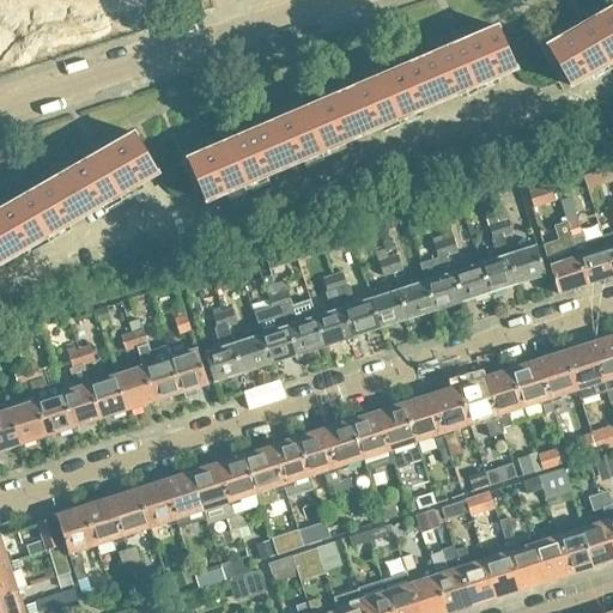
[(0,0),(0,52),(26,18),(127,4),(126,0),(0,0)]
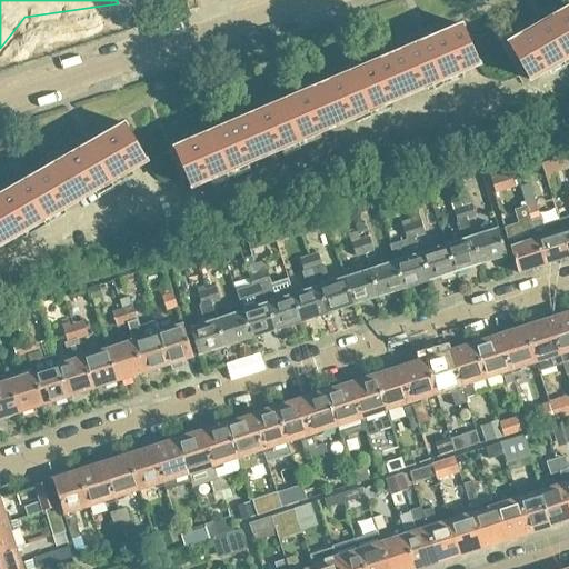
[(529,80),(568,57),(568,9),(547,22),(548,23),(543,26),(539,29),(538,28),(509,45),(529,80)]
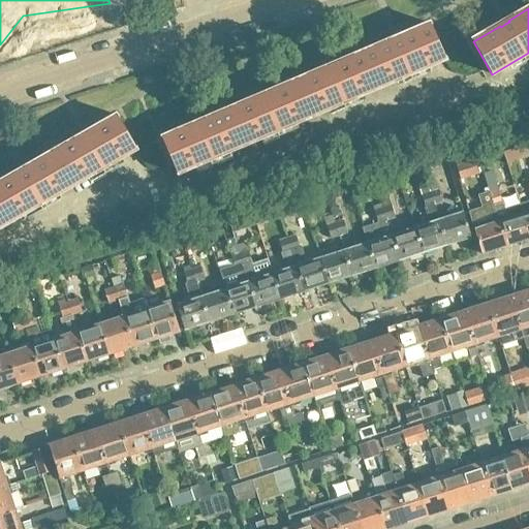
[(377,89),(445,60),(441,53),(430,25),(400,37),(401,38),(397,40),(392,42),(392,41),(363,54),(377,89)]
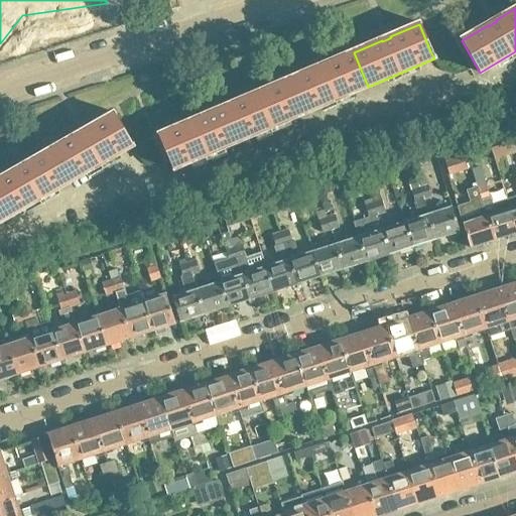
[(303,115),(368,87),(354,52),(325,65),(326,66),(323,68),(317,69),(317,68),(289,80),(303,115)]
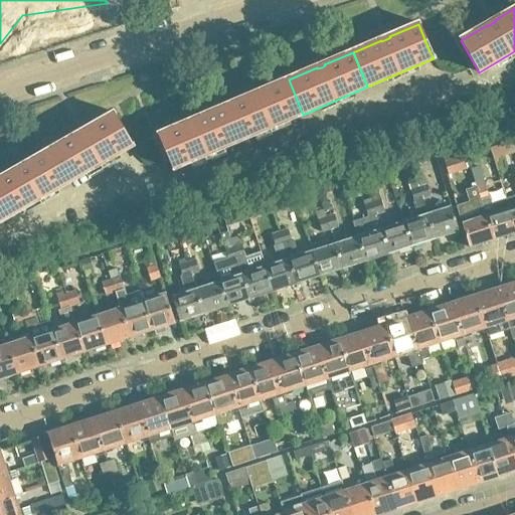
[(261,92),(261,93),(258,95),(252,97),(251,95),(223,107),(238,142),(303,115),(289,79),(261,92)]
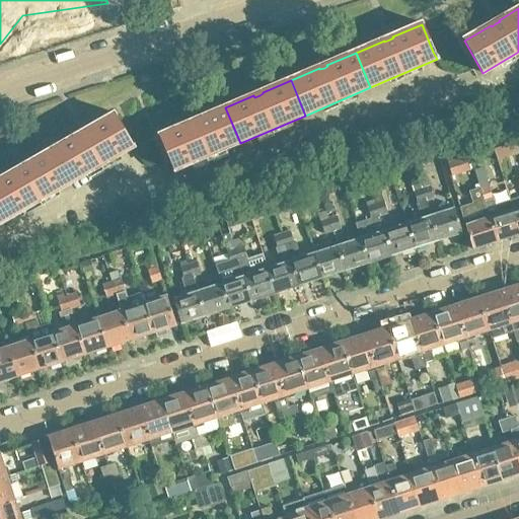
[(173,171),(240,143),(225,107),(197,120),(197,122),(194,123),(189,125),(189,124),(159,136),(173,171)]
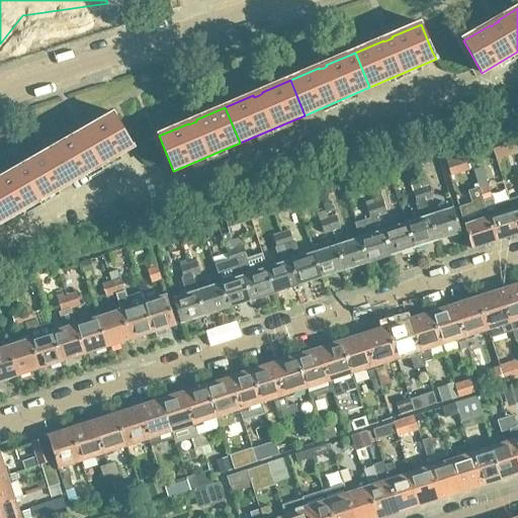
[(70,182),(133,147),(130,142),(114,114),(86,130),(87,131),(83,133),(79,136),(78,135),(52,150),(70,182)]
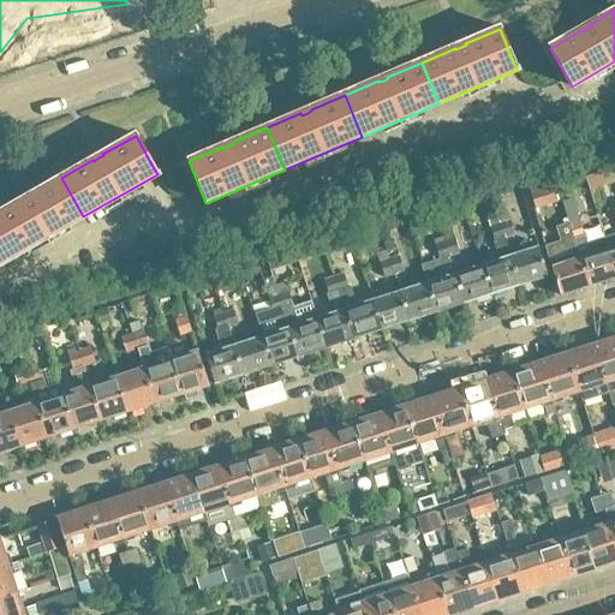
[(614,179),(611,168),(601,171),(605,185),(614,180),(614,179)]
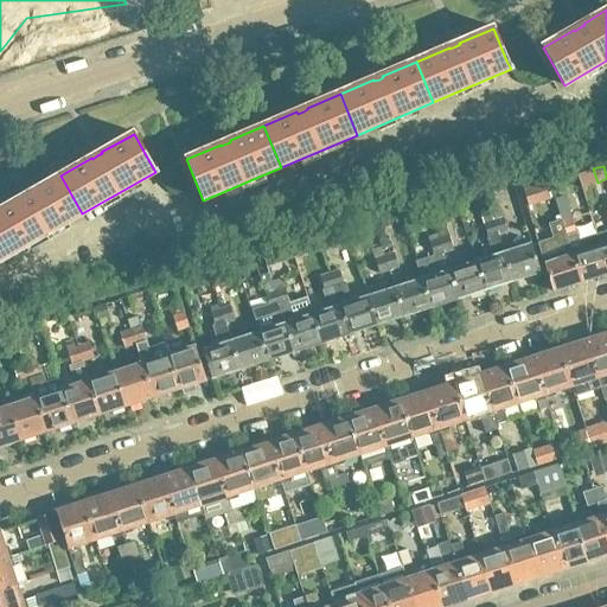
[(0,235),(11,255),(82,213),(61,176),(30,193),(30,195),(26,197),(21,199),(20,198),(0,209),(0,235)]
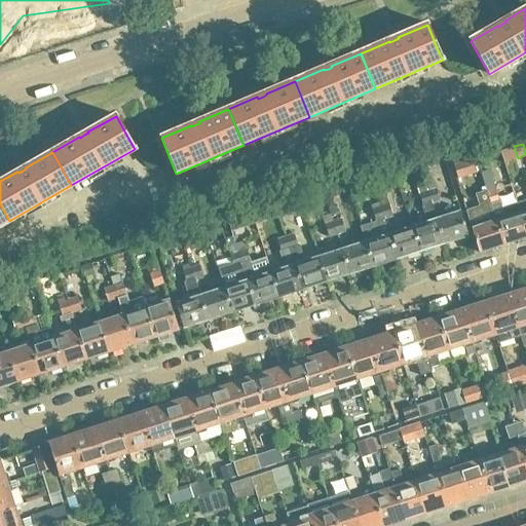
[(525,171),(523,172),(525,182),(525,199),(515,203),(525,237),(525,171)]
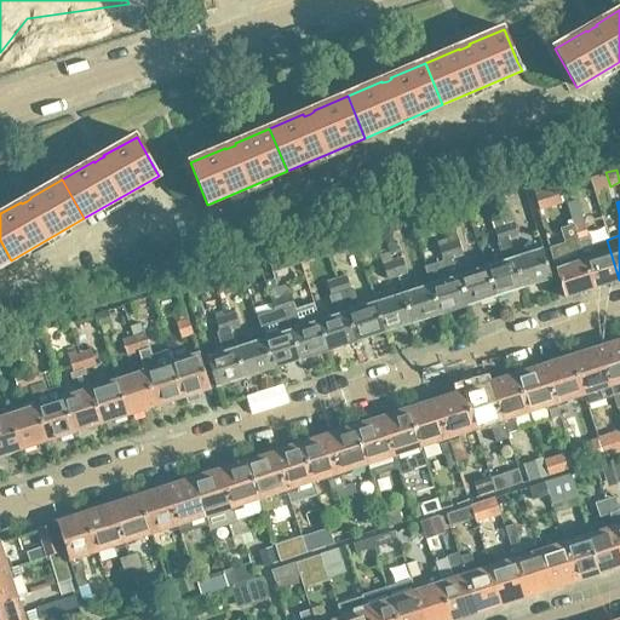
[(619,281),(619,280),(607,240),(593,244),(591,237),(589,237),(585,224),(580,210),(570,212),(575,228),(573,228),(578,244),(581,257),(592,291),(619,281)]
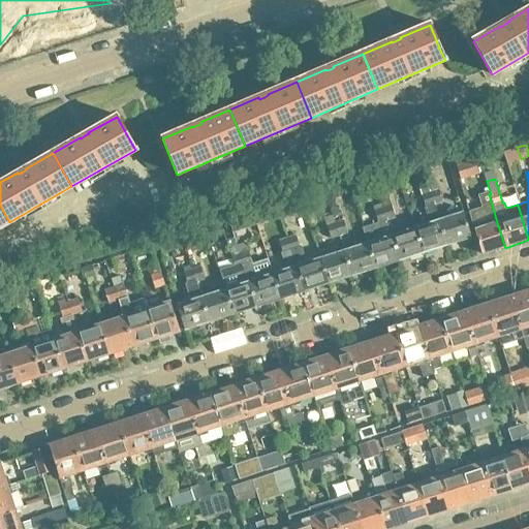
[(435,181),(426,184),(433,206),(442,203),(435,181)]
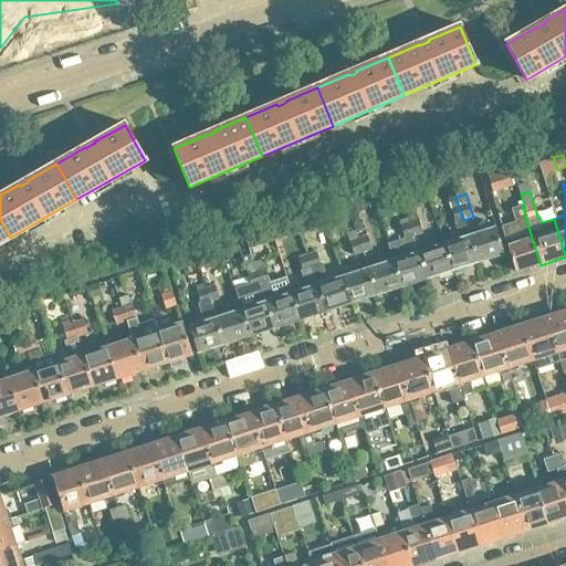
[(468,233),(463,220),(456,197),(448,199),(451,209),(449,209),(457,237),(442,241),(452,272),(478,264),(468,233)]
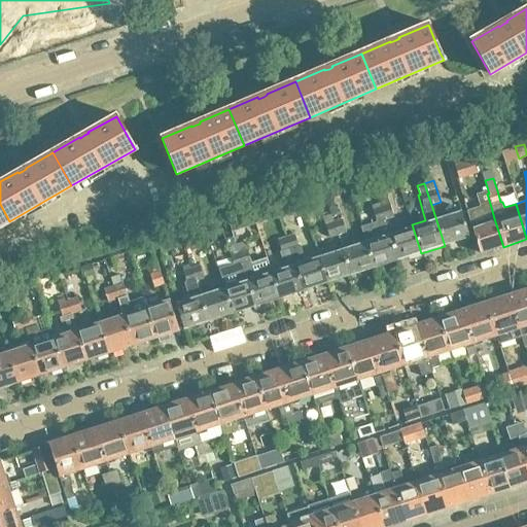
[(0,225),(9,221),(0,204),(0,225)]
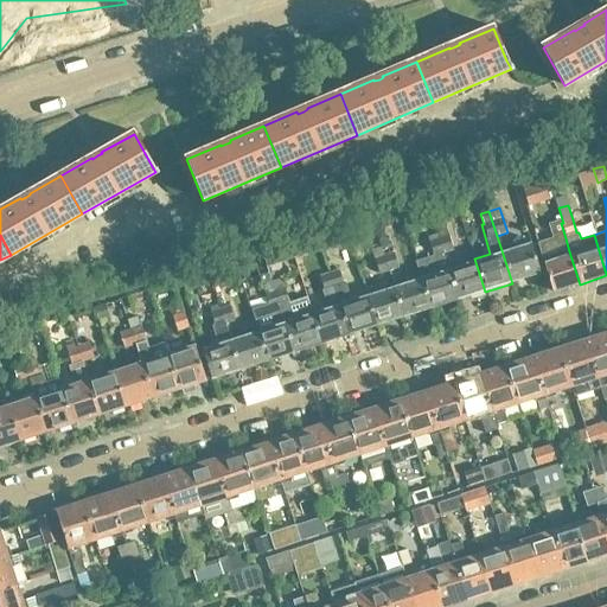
[(452,250),(447,236),(438,238),(442,254),(452,250)]
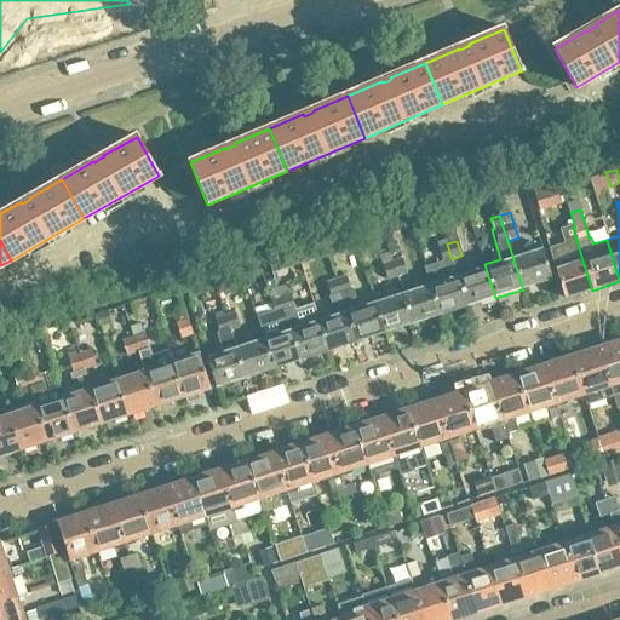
[(390,252),(388,252),(395,277),(406,274),(396,242),(388,245),(390,252)]
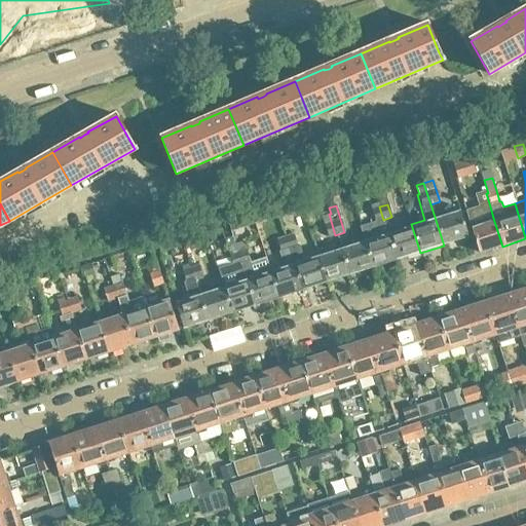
[(387,231),(383,220),(379,207),(371,210),(375,222),(360,227),(364,239),(373,268),(397,260),(387,231)]
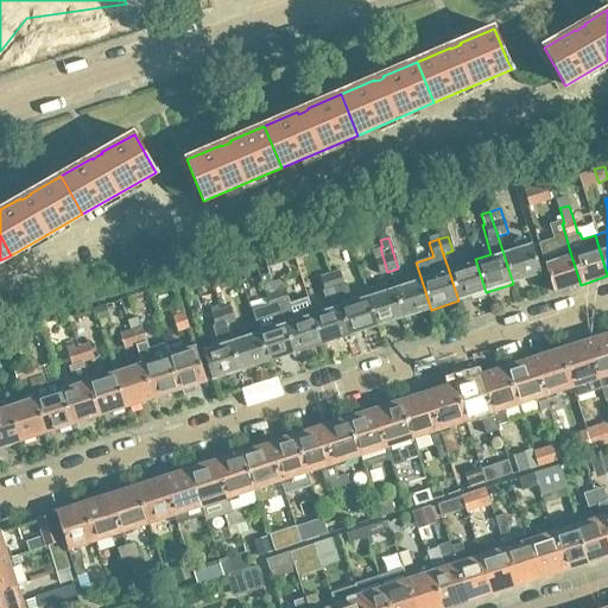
[(540,274),(530,241),(502,251),(513,284),(540,274)]
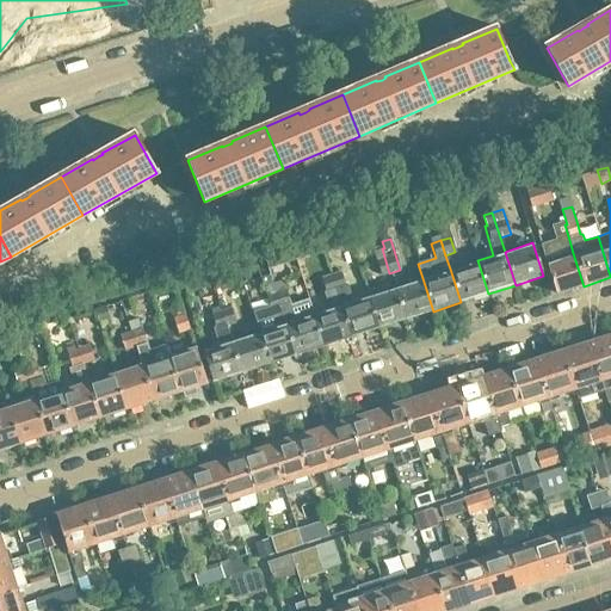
[(380,276),(389,273),(382,248),(372,252),(380,276)]
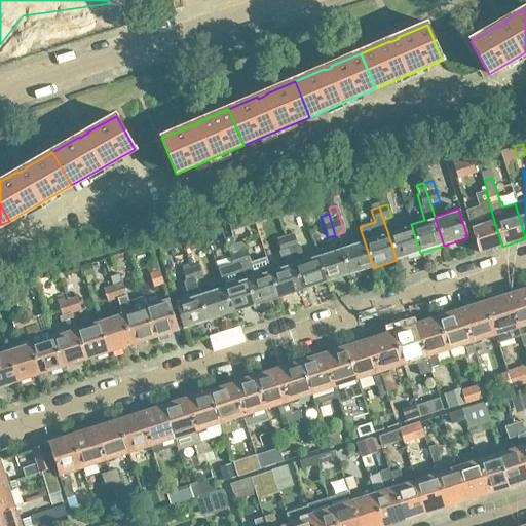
[(502,247),(493,218),(470,226),(473,235),(479,254),(502,247)]
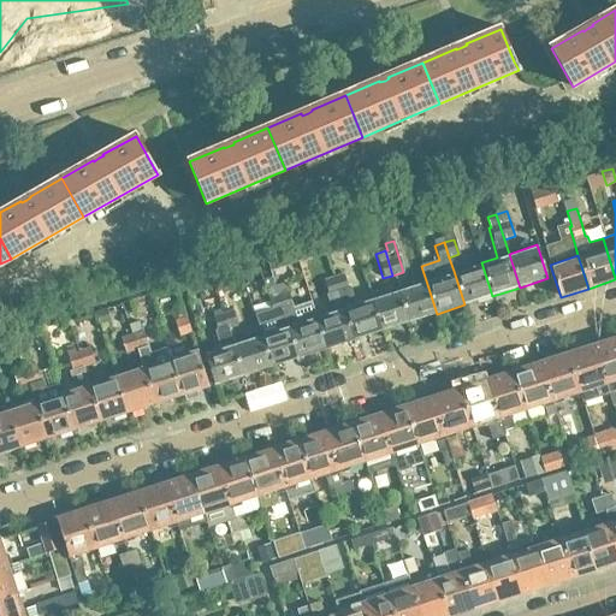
[(492,296),(481,262),(454,271),(465,304),(492,296)]
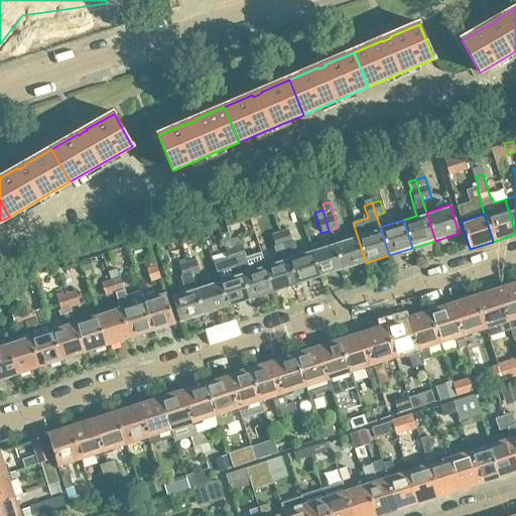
[(319,278),(310,250),(298,254),(294,240),(291,241),(288,230),(279,233),(296,285),(319,278)]
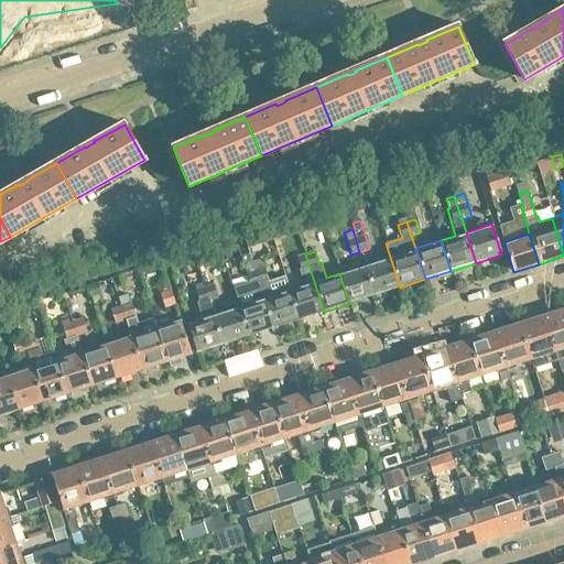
[(196,264),(192,252),(167,260),(171,272),(196,264)]
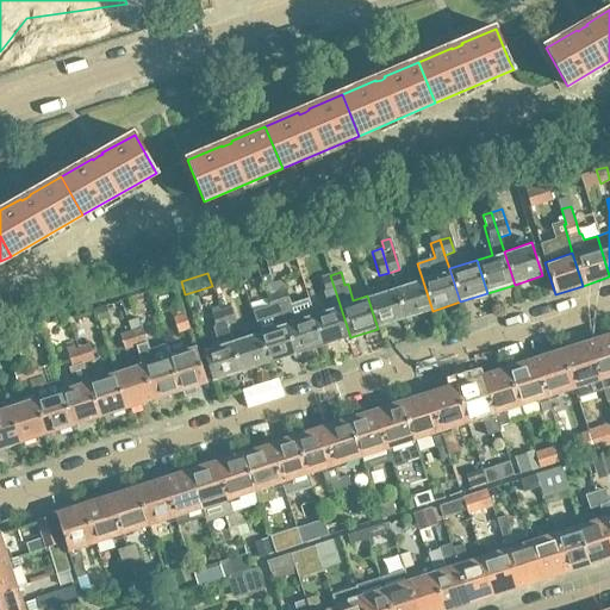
[(350,337),(330,275),(319,278),(329,307),(312,313),(323,346),(350,337)]
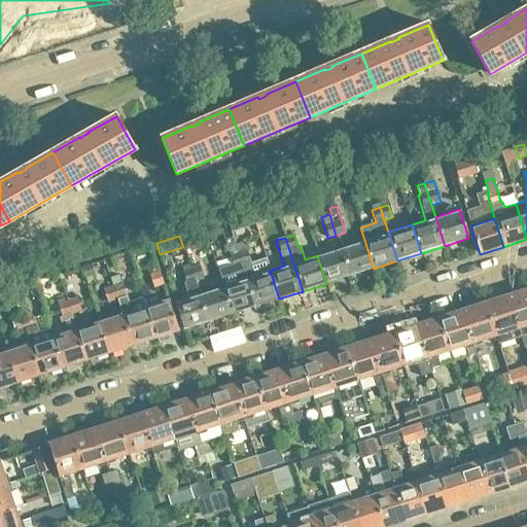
[(364,240),(341,248),(350,276),(374,269),(364,240)]
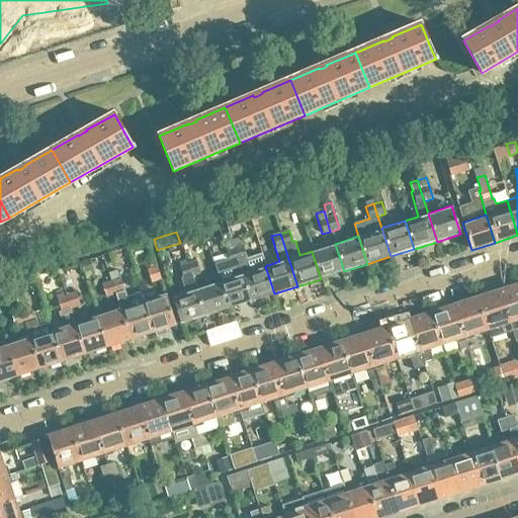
[(240,238),(231,241),(238,260),(246,258),(240,238)]
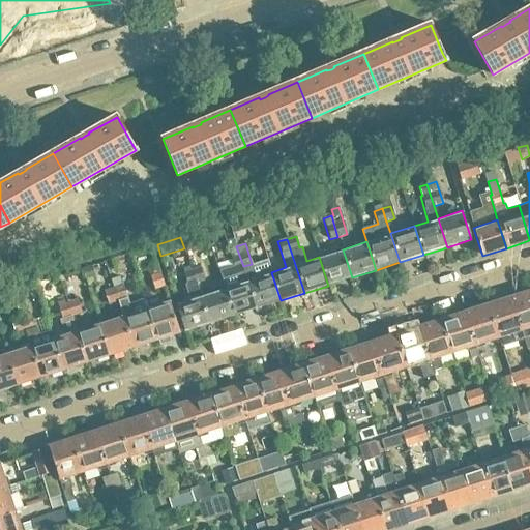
[(235,268),(243,266),(236,246),(229,248),(235,268)]
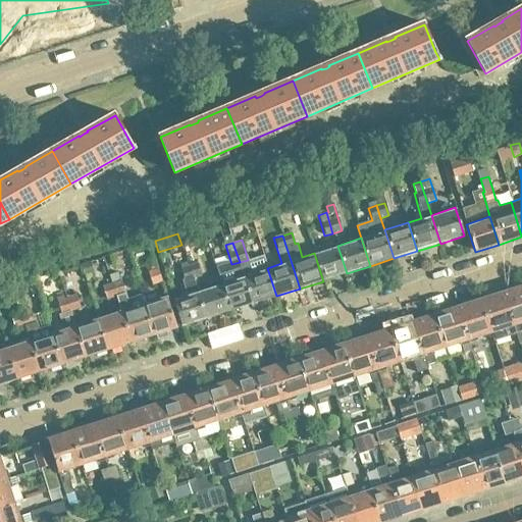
[(347,273),(337,246),(314,253),(323,281),(347,273)]
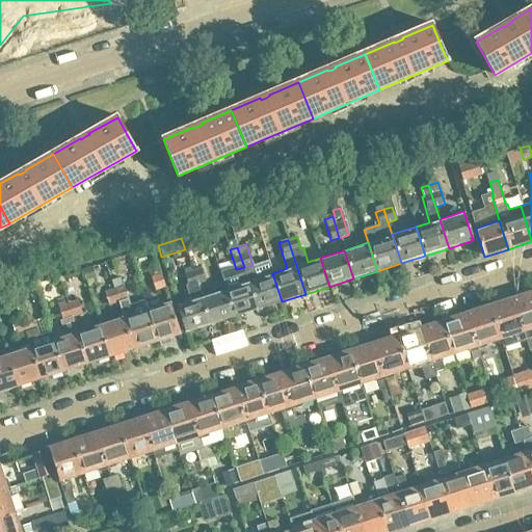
[(94,267),(83,270),(85,280),(97,276),(94,267)]
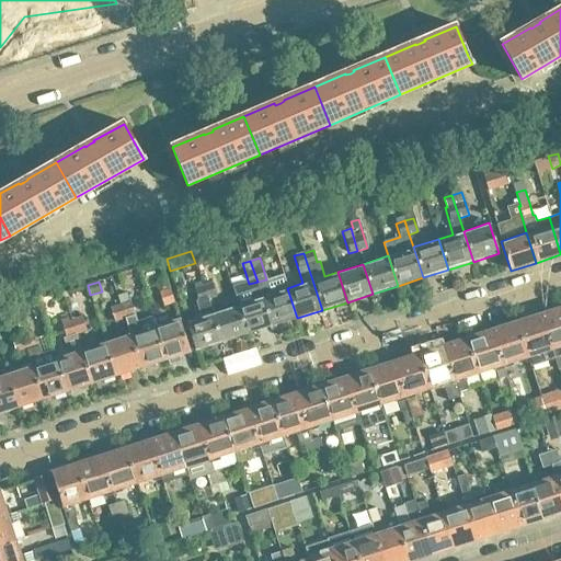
[(215,296),(210,282),(203,285),(207,299),(215,296)]
